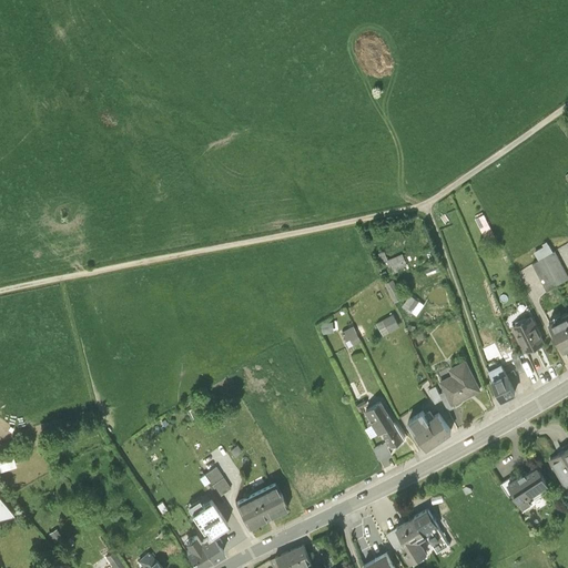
[(486,239),(496,234),(485,213),(475,219),(486,239)]
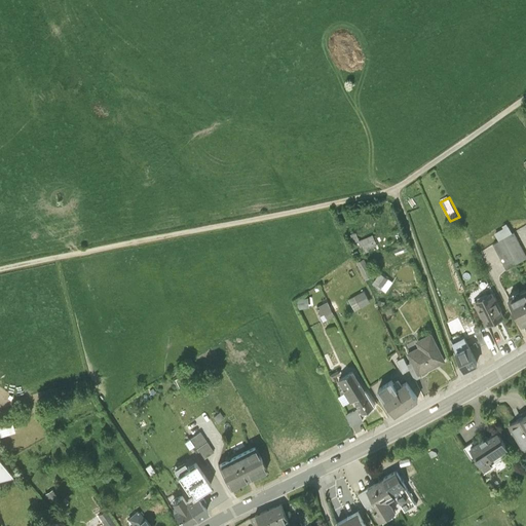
[(495,235),(499,243),(513,235),(509,228),(495,235)]
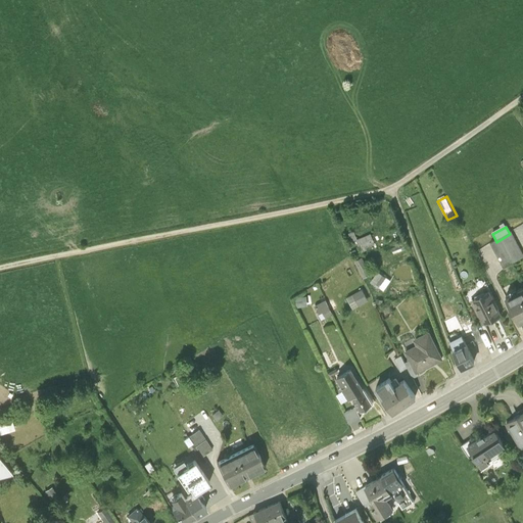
[(496,242),(491,245),(504,268),(522,256),(522,255),(512,233),(510,234),(496,242)]
